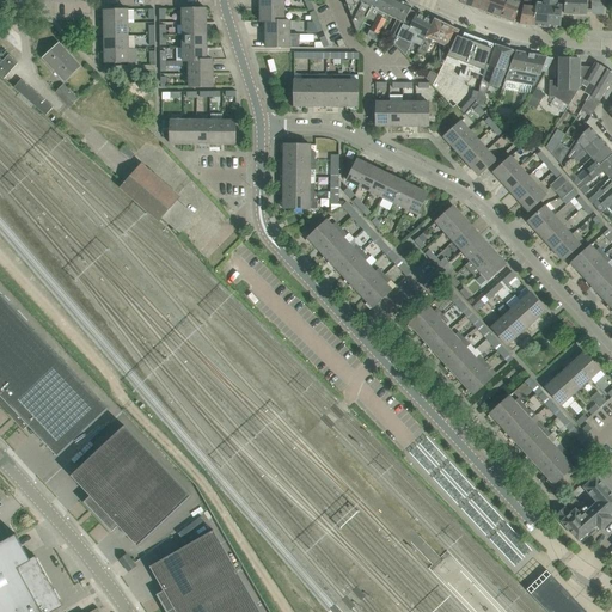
[(304,0),(308,11),(313,8),(310,0),(304,0)]
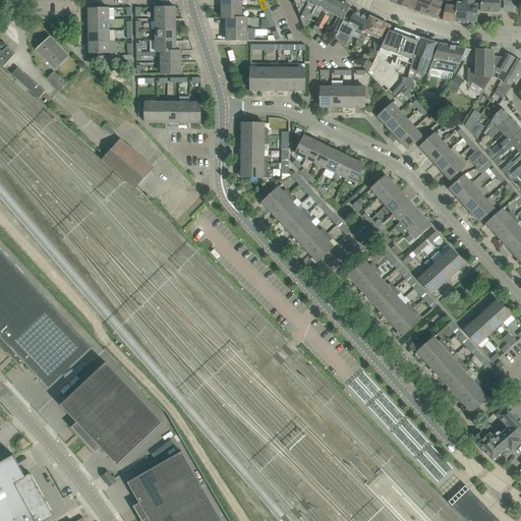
[(312,15),(320,0),(293,0),(300,17),(303,27),(304,27),(305,27),(311,15),(312,15)]
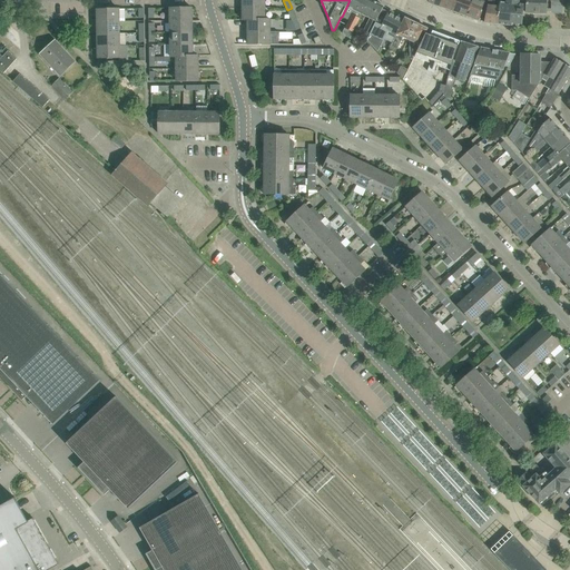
[(350,38),(362,15),(369,0),(350,0),(342,17),(349,21),(344,31),(346,36),(350,38)]
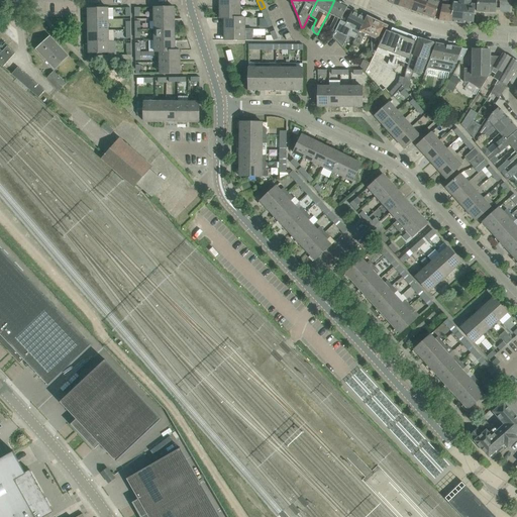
[(341,20),(347,8),(346,8),(347,6),(335,0),(334,0),(328,13),(335,17),(328,31),(333,34),(332,36),(333,36),(334,35),(337,28),(341,20)]
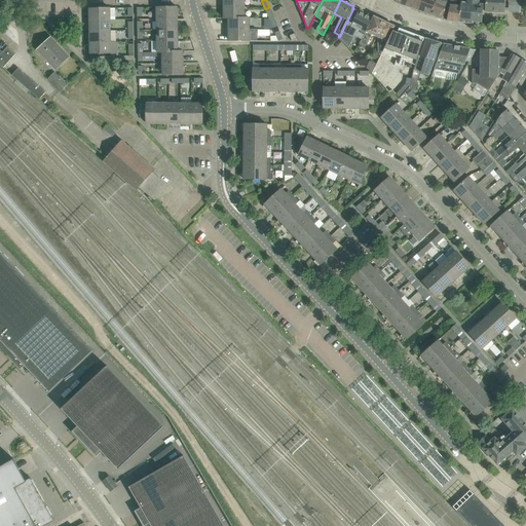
[(419,3),(420,0),(407,0),(406,6),(417,10),(418,10),(421,4),(419,3)]
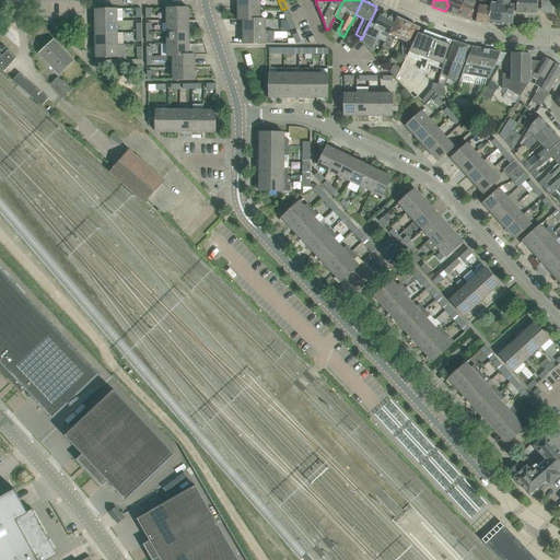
[(445,11),(458,15),(463,0),(447,0),(446,3),(448,4),(445,11)]
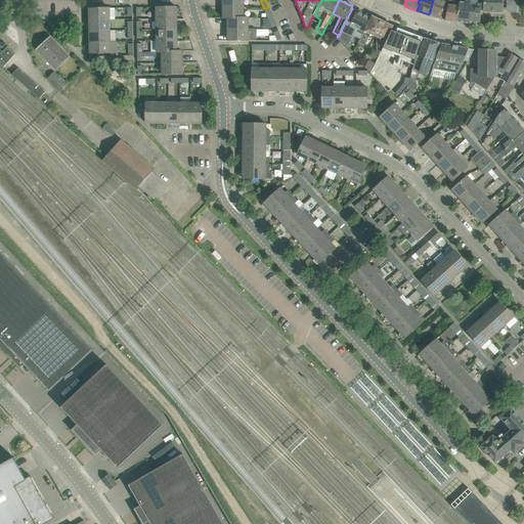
[(440,18),(443,9),(445,2),(441,0),(433,0),(429,14),(440,18)]
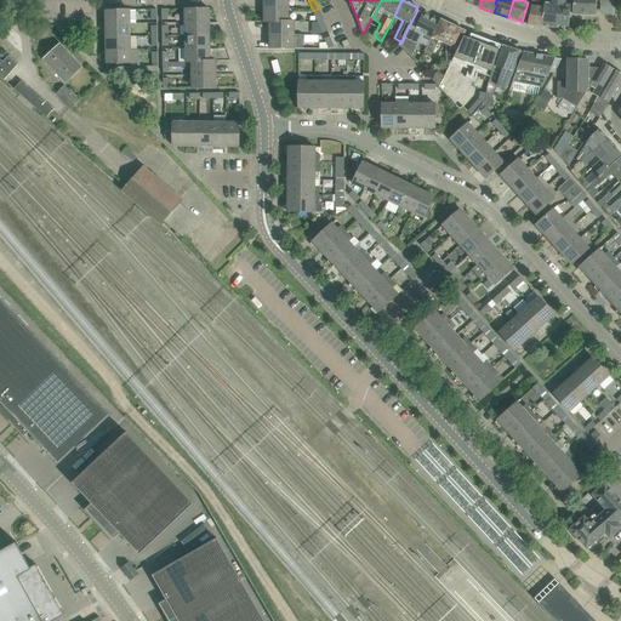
[(540,26),(542,26),(543,13),(545,6),(542,6),(537,6),(539,3),(540,3),(540,0),(531,0),(529,12),(528,24),(540,26)]
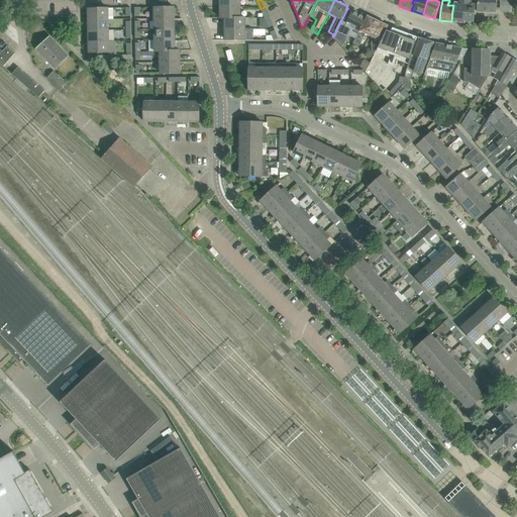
[(461,23),(463,0),(457,0),(457,2),(453,2),(453,5),(451,21),(461,23)]
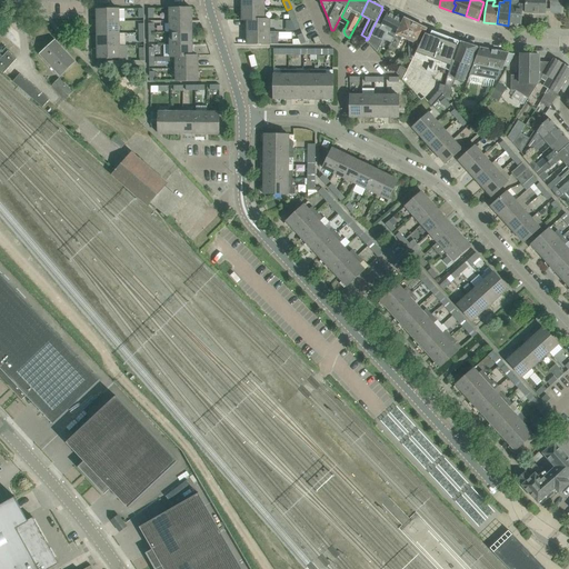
[(521,27),(522,16),(523,5),(519,3),(518,0),(510,0),(508,26),(521,27)]
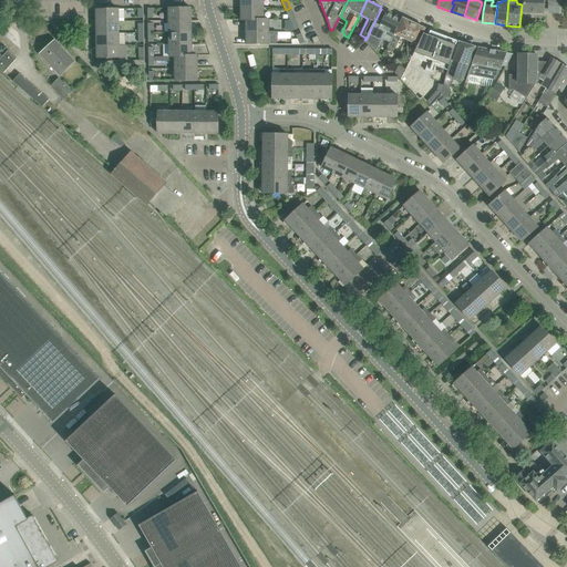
[(548,0),(548,1),(560,1),(559,0),(523,0),(523,12),(543,13),(543,0),(548,0)]
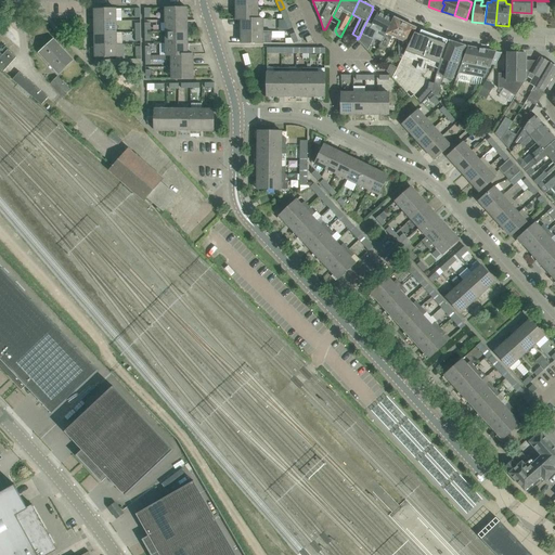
[(166,21),(186,20),(186,8),(166,8),(166,21)]
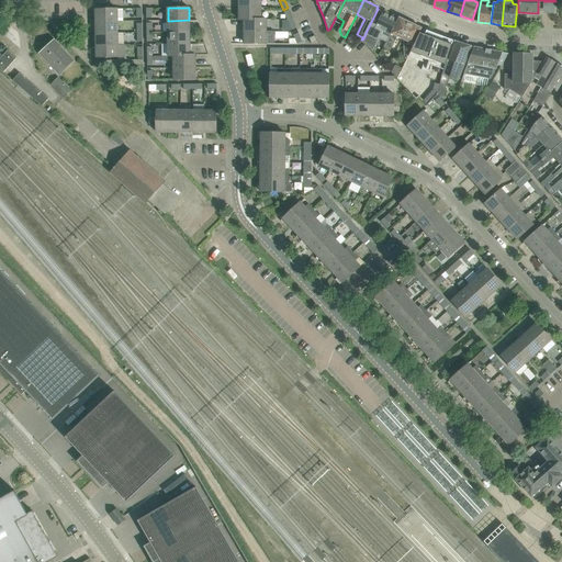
[(261,20),(261,19),(261,8),(239,8),(239,20),(245,20),(245,19),(261,20)]
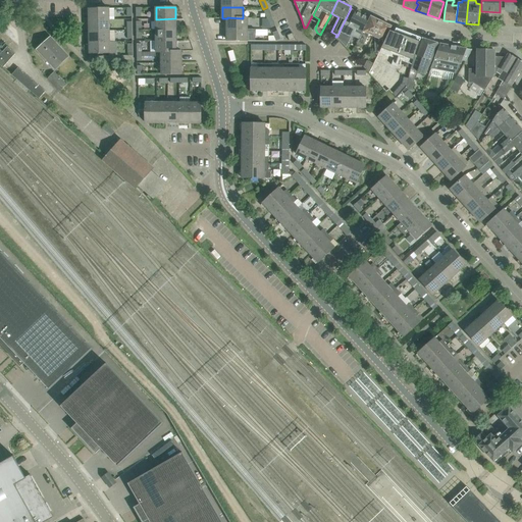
[(109,8),(89,8),(89,20),(109,19),(114,19),(114,8),(109,8)]
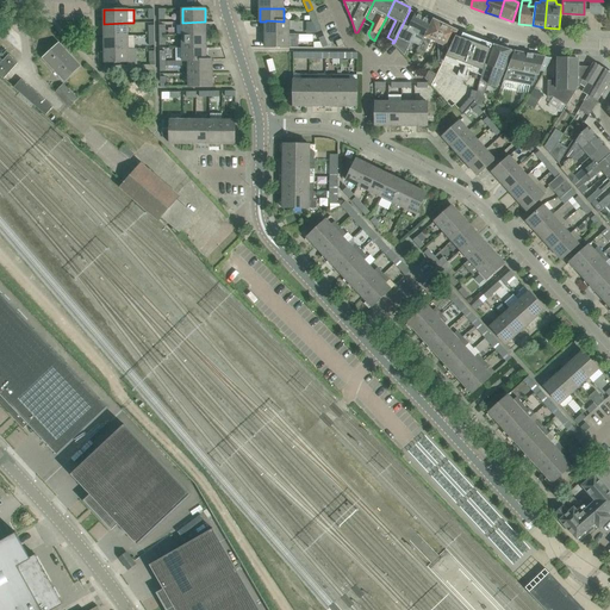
[(424,38),(431,22),(410,10),(403,24),(398,33),(394,42),(393,43),(404,56),(411,42),(419,45),(423,38),(424,38)]
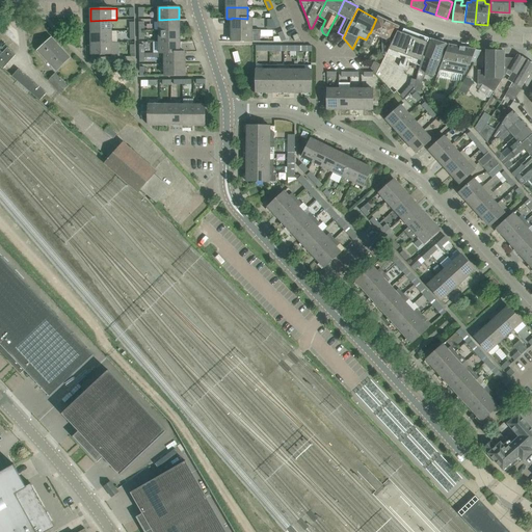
[(276,28),(281,26),(276,16),(272,18),(276,28)]
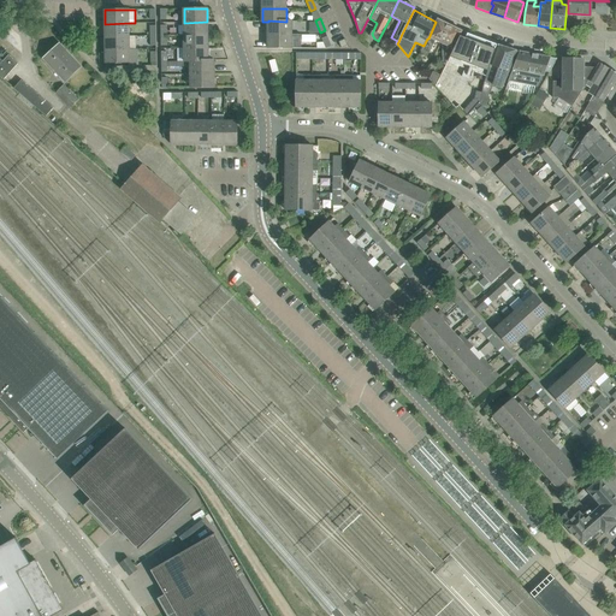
[(442,43),(450,25),(437,19),(436,22),(428,39),(427,39),(424,46),(421,53),(427,55),(434,41),(440,43),(442,43)]
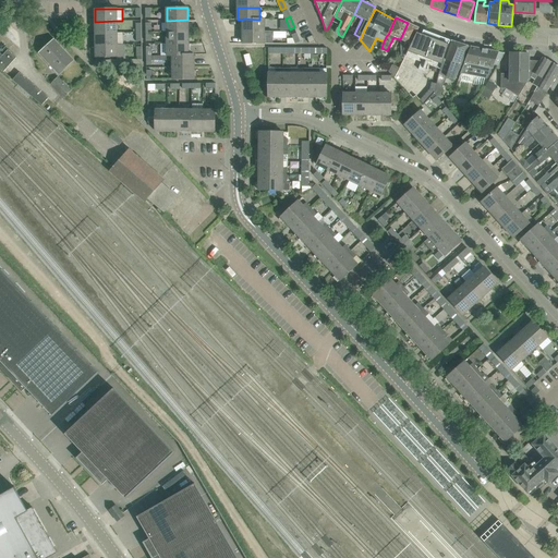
[(243,32),(264,32),(264,19),(259,19),(259,20),(243,19),(243,20),(243,32)]
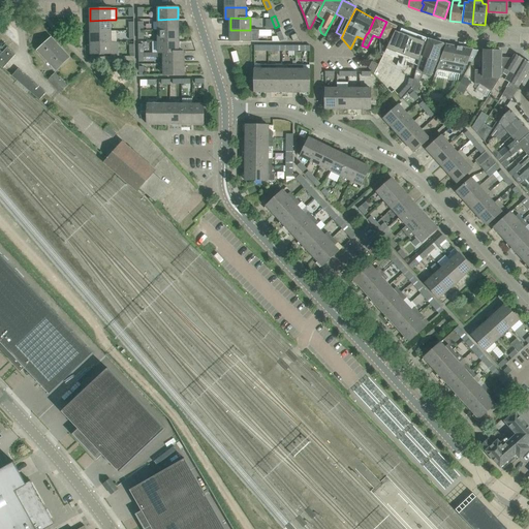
[(158,31),(178,30),(178,19),(158,20),(158,31)]
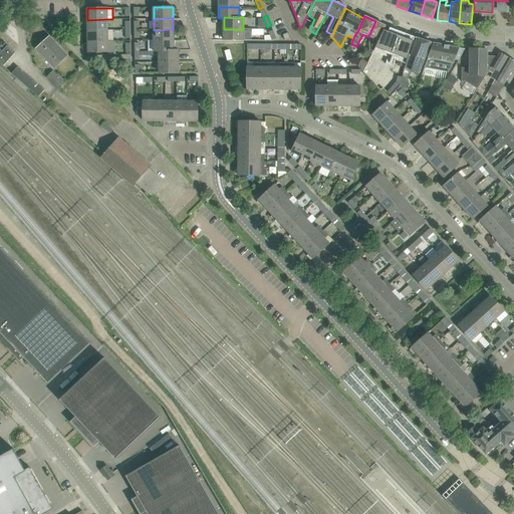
[(107,19),(87,20),(87,22),(88,31),(107,31),(107,19)]
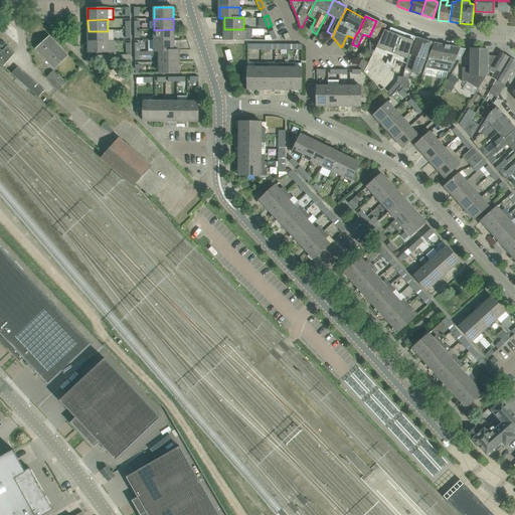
[(126,30),(131,30),(130,21),(126,21),(126,24),(121,24),(121,30),(126,30)]
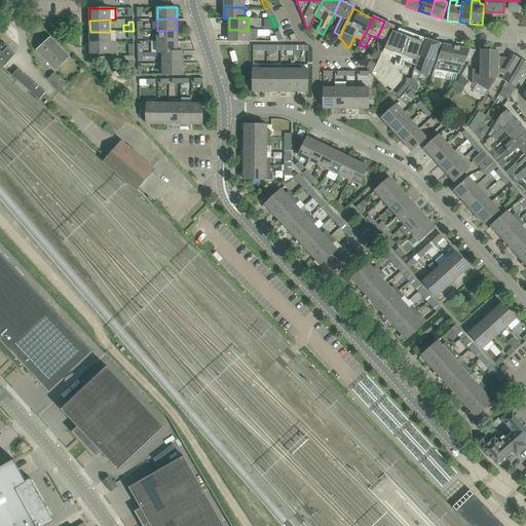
[(383,51),(396,27),(384,22),(377,37),(379,54),(381,55),(383,51)]
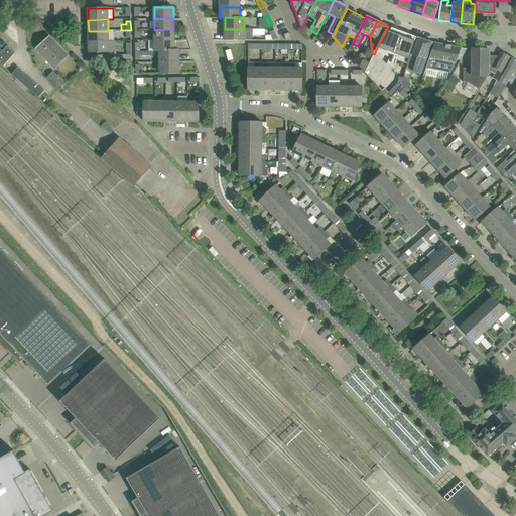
[(386,30),(376,52),(392,58),(389,67),(395,69),(398,60),(408,65),(412,54),(417,37),(392,28),(391,32),(386,30)]
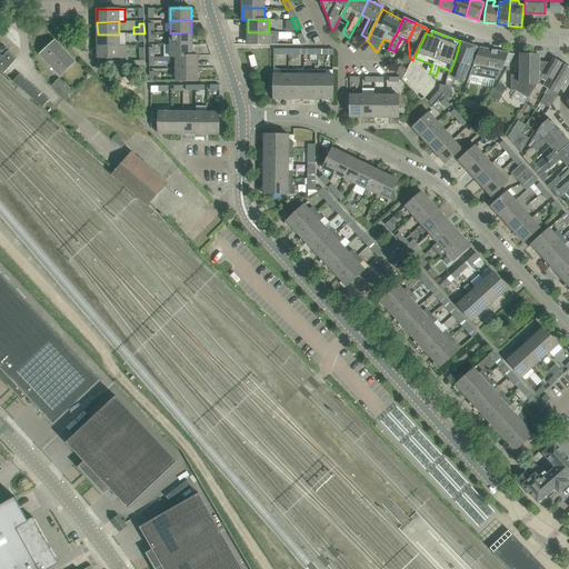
[(170,46),(192,45),(191,32),(170,33),(170,46)]
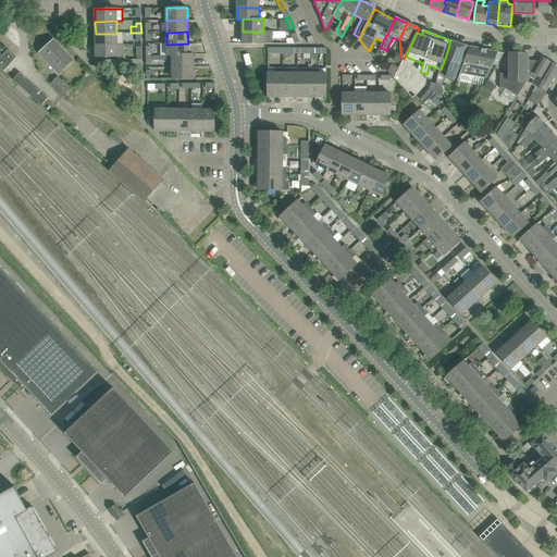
[(263,44),(263,32),(243,32),(243,44),(263,44)]
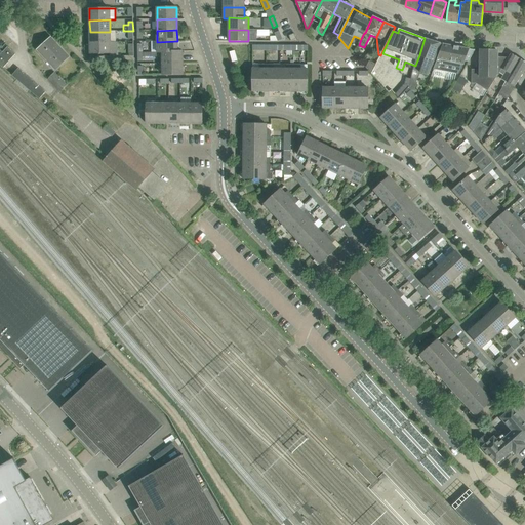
[(110,32),(90,32),(90,43),(110,42),(110,32)]
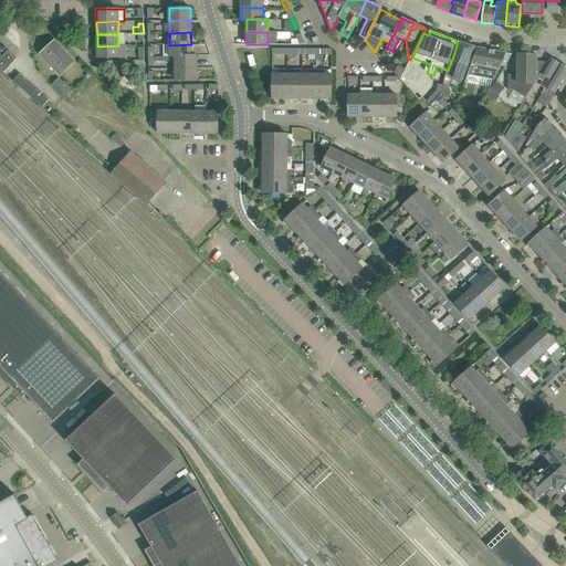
[(472,58),(475,46),(458,41),(452,60),(448,71),(447,72),(444,82),(450,84),(452,77),(463,82),(463,81),(464,84),(465,82),(468,77),(465,77),(472,58)]
